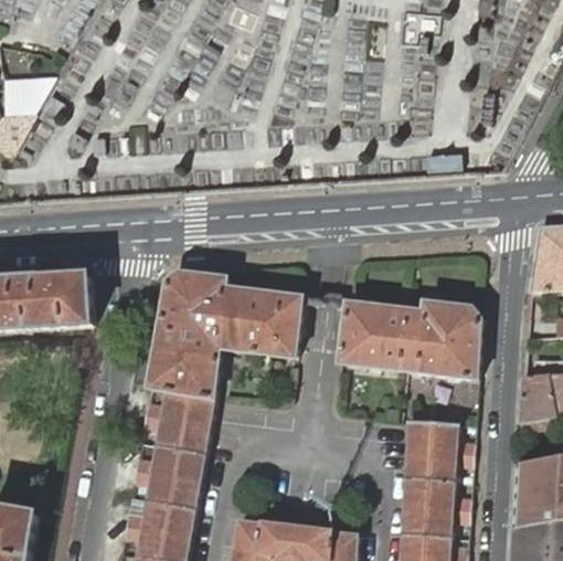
[(8,66),(22,67),(24,46),(9,45),(8,66)]
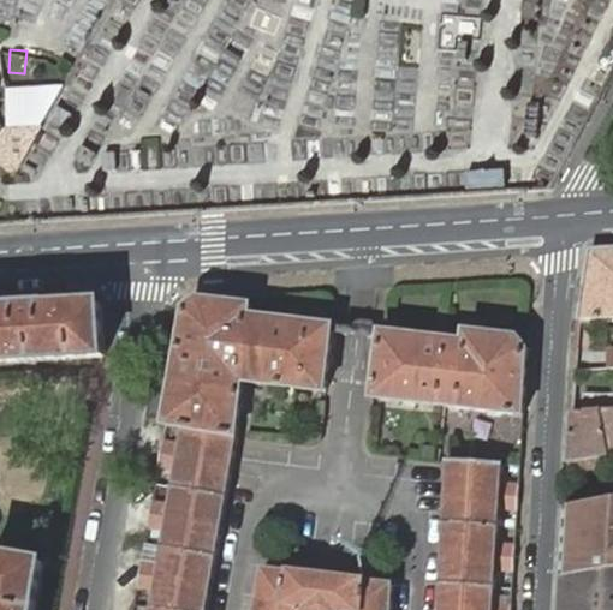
[(4,84),(6,125),(36,123),(40,123),(63,81),(4,84)]
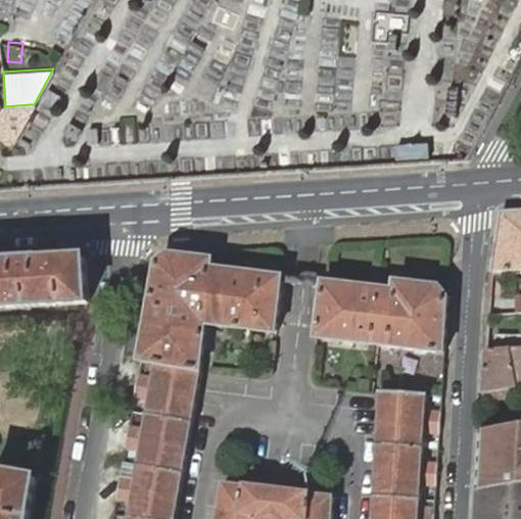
[(6,143),(12,142),(34,104),(31,104),(5,106),(0,110),(0,136),(6,143)]
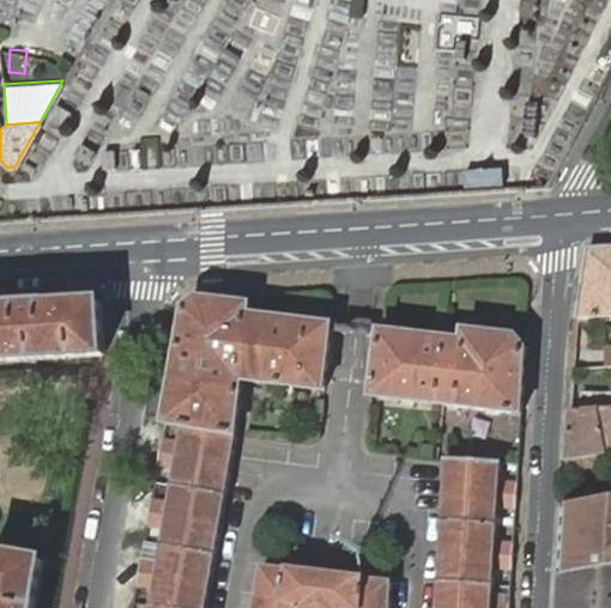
[(470,164),(470,180),(506,180),(506,164),(470,164)]
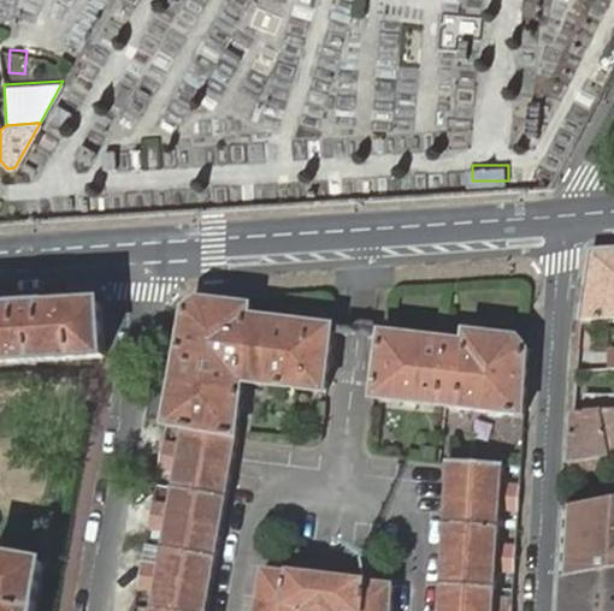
[(613,244),(589,247),(579,316),(613,313),(613,244)]
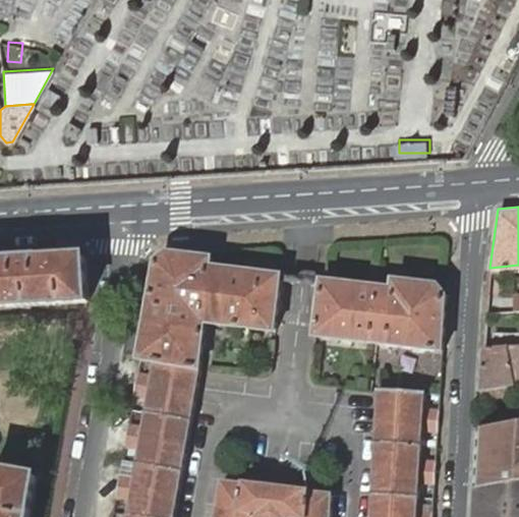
[(155,359),(199,366),(206,320),(275,328),(281,273),(211,265),(212,256),(167,249),(157,257),(139,356),(155,359)]
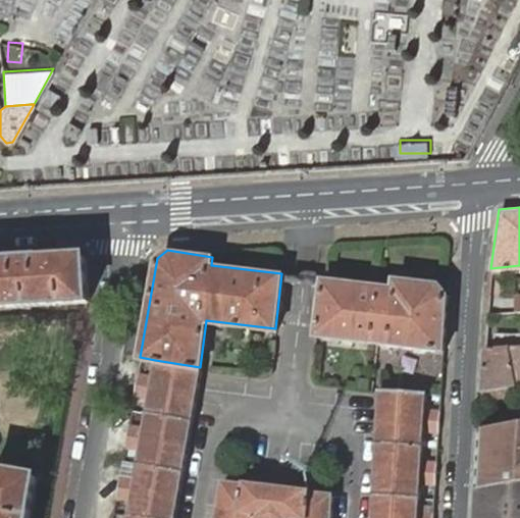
[(0,303),(88,299),(85,255),(0,259),(0,303)]
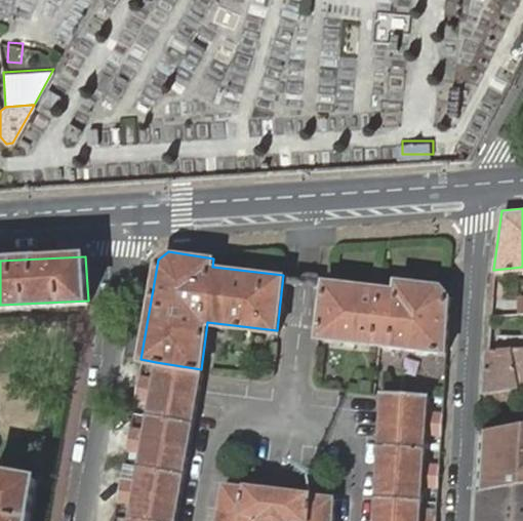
[(396,289),(324,280),(318,335),(446,351),(449,294),(441,285),(397,280),(396,289)]
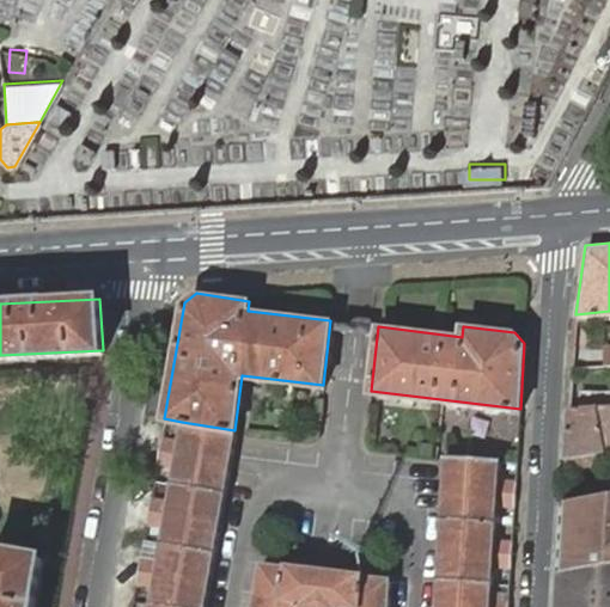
[(580,405),(597,404),(609,403),(609,388),(579,390),(580,405)]
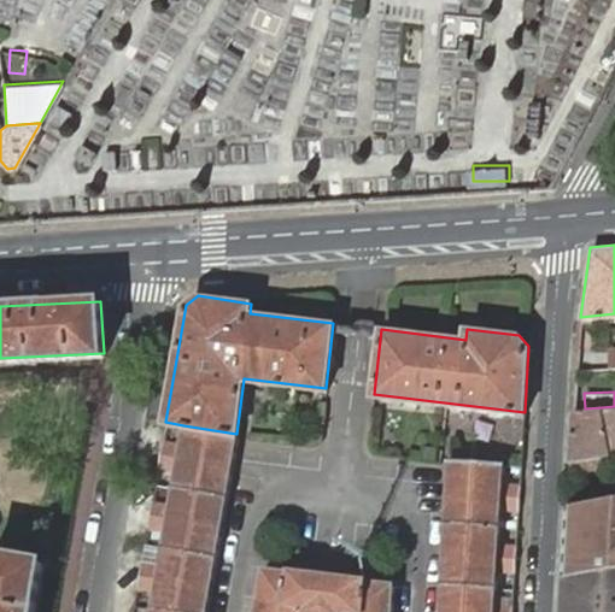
[(614,406),(602,407),(610,452),(614,451),(614,406)]
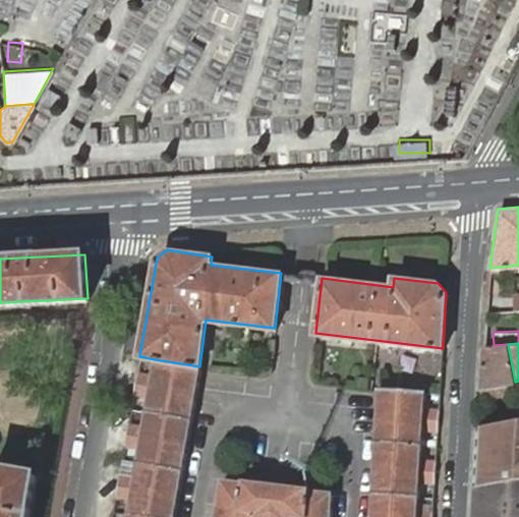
[(517,390),(515,382),(508,344),(494,345),(484,346),(481,397),(517,390)]
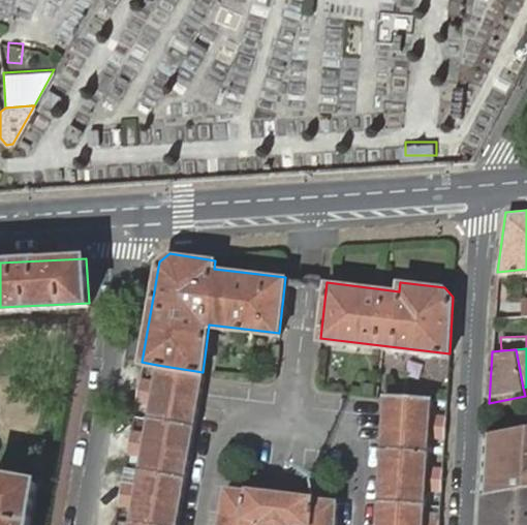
[(175,524),(203,372),(157,365),(154,379),(138,377),(135,398),(151,400),(146,431),(129,428),(126,450),(142,452),(136,483),(121,481),(117,501),(132,504),(128,524),(175,524)]
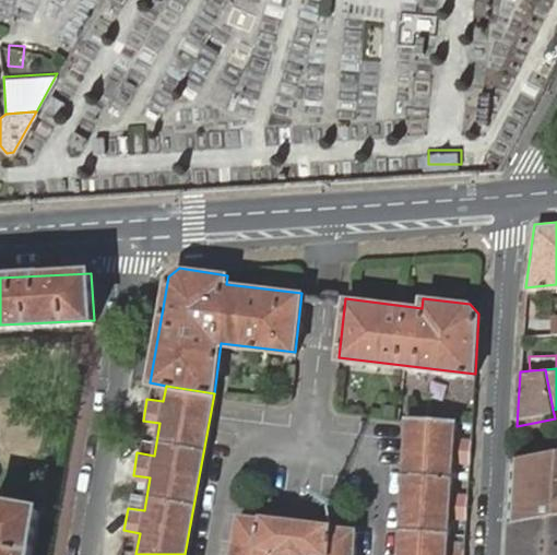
[(470,459),(471,437),(454,436),(455,420),(407,416),(398,554),(463,554),(464,548),(447,547),(449,515),(466,515),(467,493),(451,492),(452,459),(470,459)]
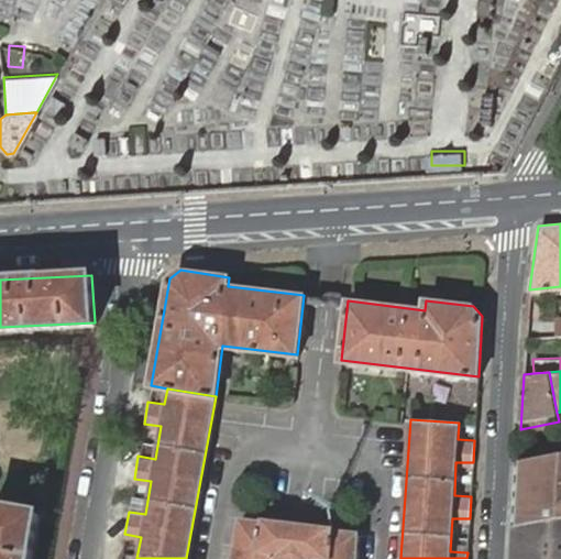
[(518,461),(514,527),(560,519),(560,451),(518,460),(518,461)]
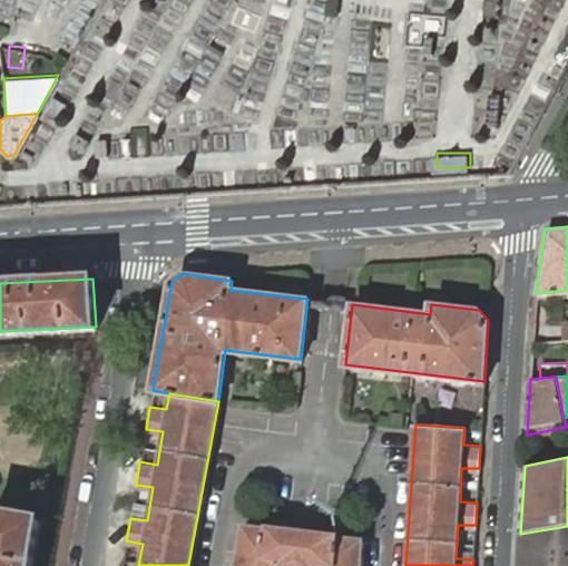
[(0,565),(30,565),(39,518),(0,510),(0,565)]
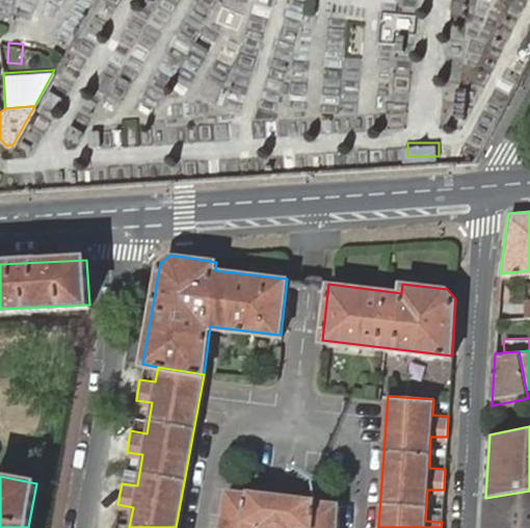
[(260,527),(242,526),(248,492),(226,489),(218,527),(260,527)]
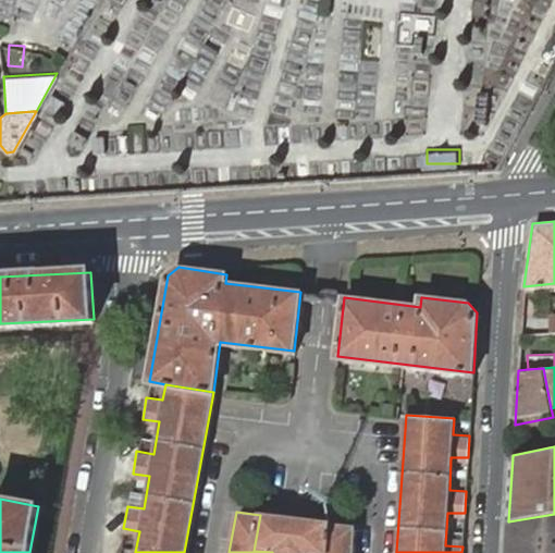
[(554,552),(554,514),(508,521),(507,530),(506,547),(505,552),(554,552)]
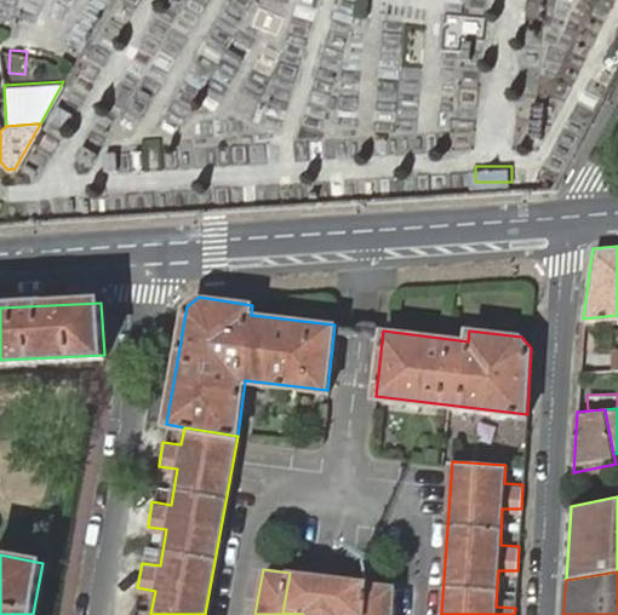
[(366,614),(368,581),(290,573),(282,613),(303,614),(366,614)]
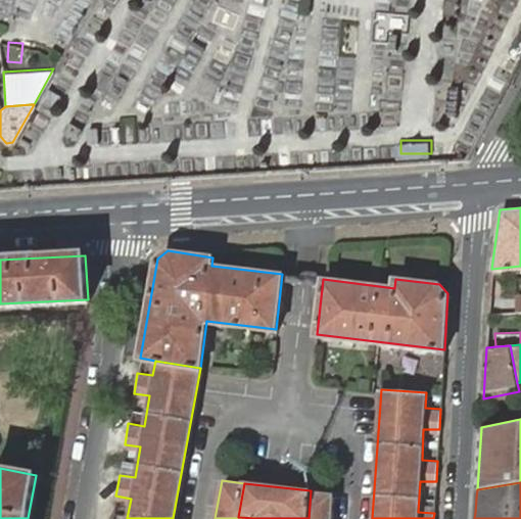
[(331,518),(333,493),(311,490),(309,518),(331,518)]
